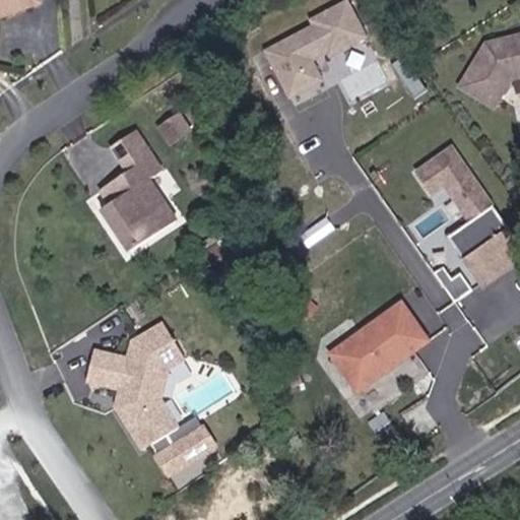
[(0,0),(0,14),(40,0),(0,0)]
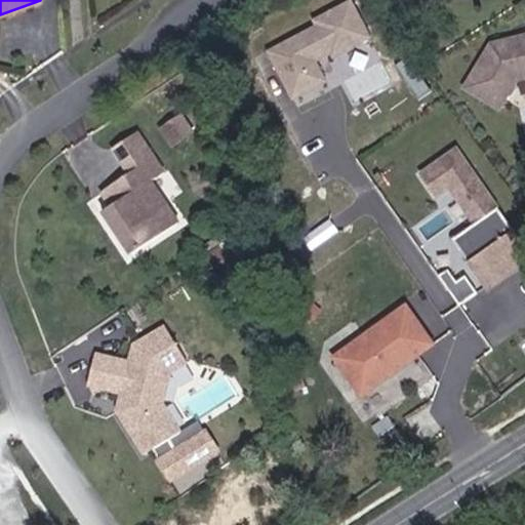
[(314,26),(266,51),(292,101),(326,82),(317,64),(371,34),(353,0),(345,0),(311,18),(314,26)]
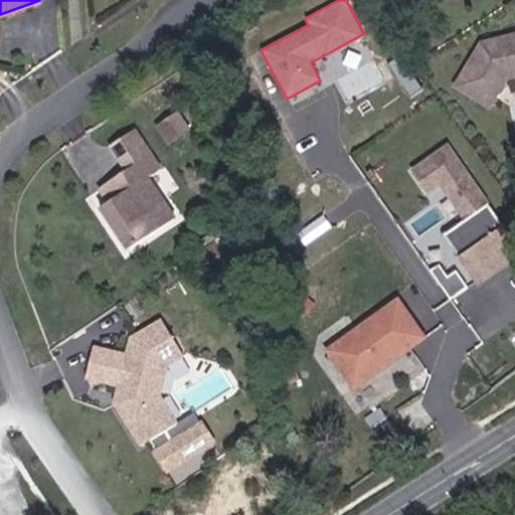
[(514,29),(490,35),(462,80),(496,101),(503,87),(507,86),(508,83),(509,80),(507,77),(509,73),(514,71),(514,29)]
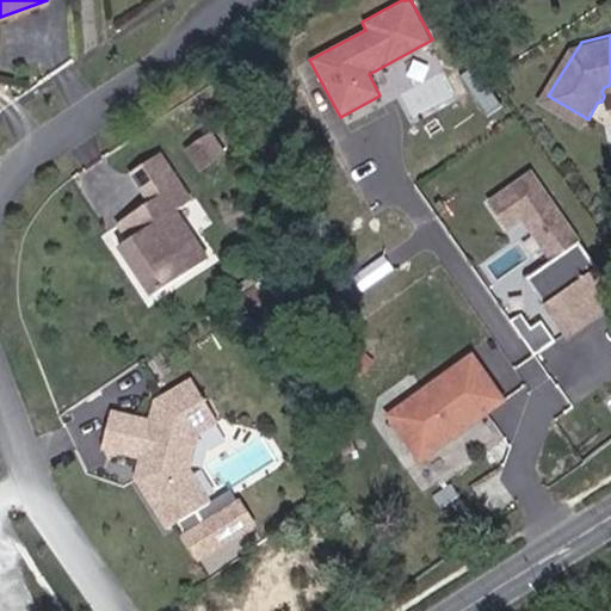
[(216,148),(236,133),(222,113),(202,129),(216,148)]
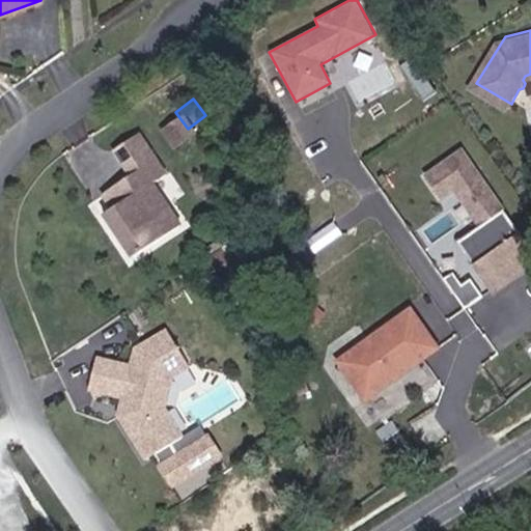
[(124,136),(144,161),(120,177),(131,191),(127,194),(112,205),(142,248),(195,208),(165,168),(178,158),(149,117),(124,136)]
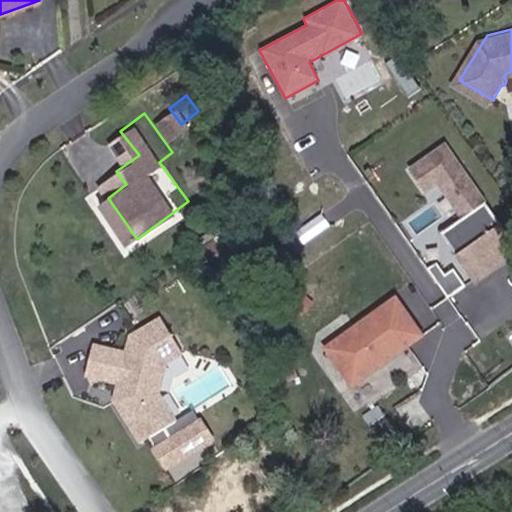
[(511,259),(511,240),(446,140),(402,169),(420,196),(436,185),(460,221),(440,233),(474,285),(511,259)]
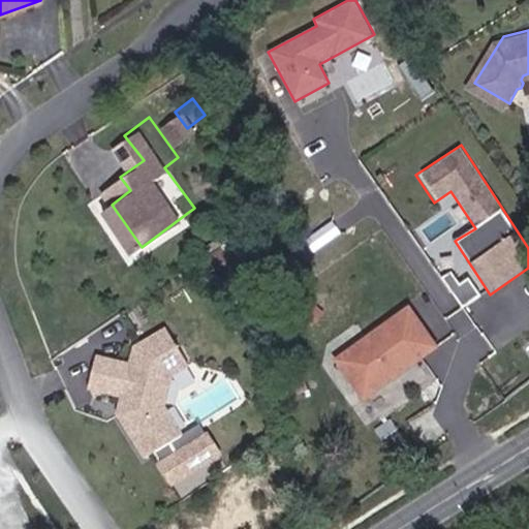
[(116,180),(126,193),(130,190),(120,177),(116,180)]
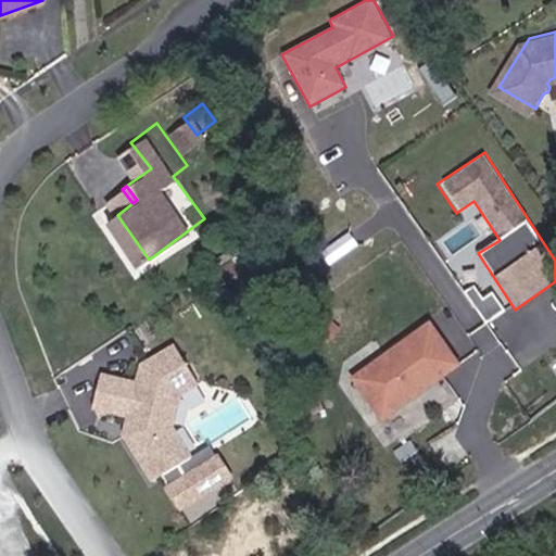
[(433,373),(427,363),(441,352),(419,321),(345,375),(376,414),(433,373)]
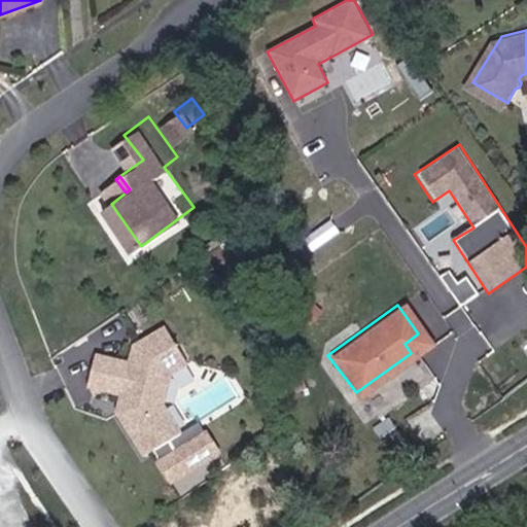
[(132,357),(97,349),(90,378),(124,386),(130,398),(118,405),(143,450),(151,446),(179,431),(163,400),(171,367),(188,358),(169,322),(137,340),(143,351),(132,357)]
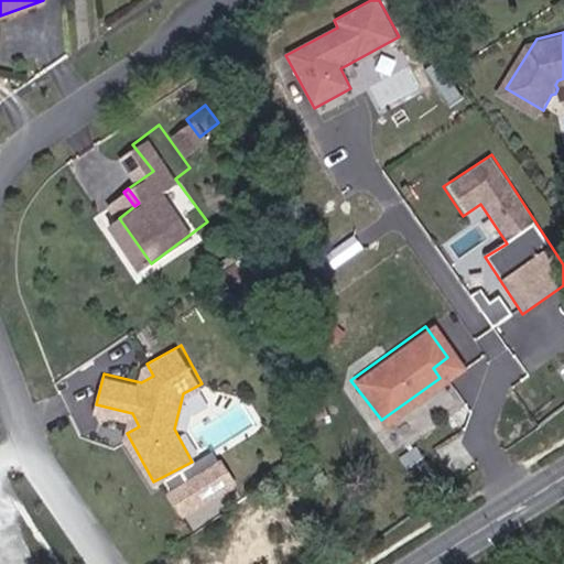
[(433,368),(440,378),(455,367),(447,357),(433,368)]
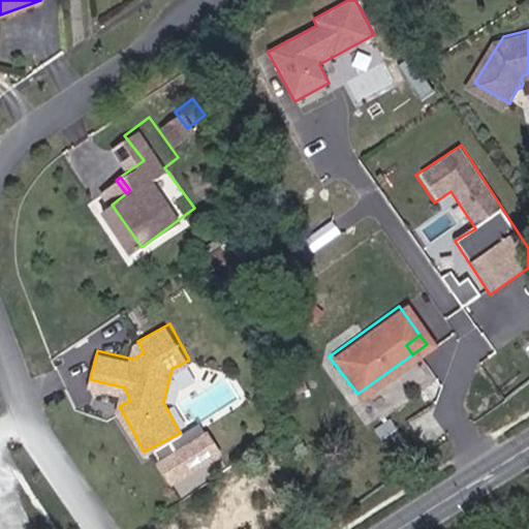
[(199,424),(180,433),(152,447),(158,460),(186,445),(206,435),(199,424)]
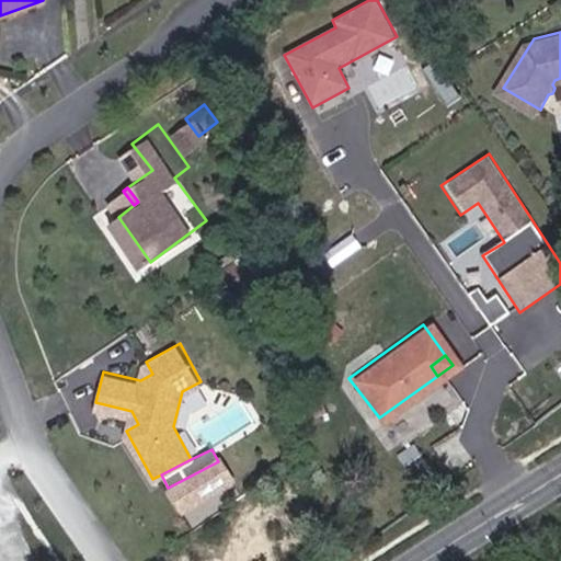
[(229,482),(218,461),(197,472),(168,488),(165,489),(175,510),(179,508),(229,482)]
